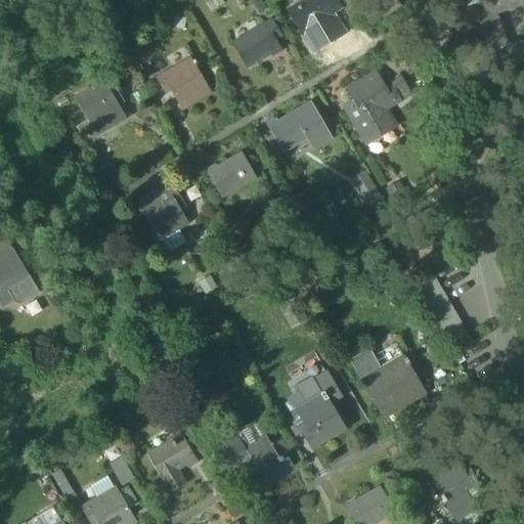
[(336,17),(329,4),(325,0),(307,0),(288,11),(301,35),(324,20),(326,23),(336,17)]
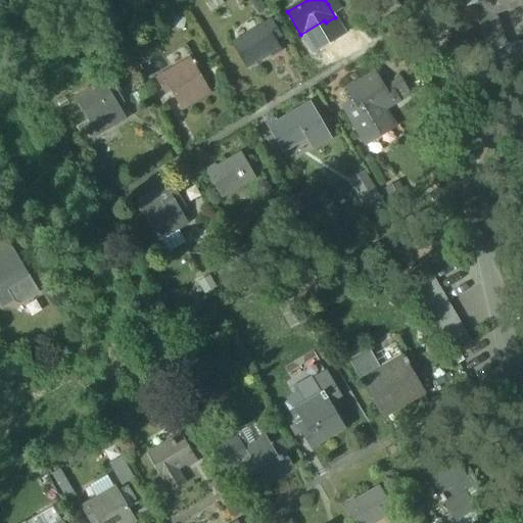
[(392,0),(371,0),(377,9),(392,0)]
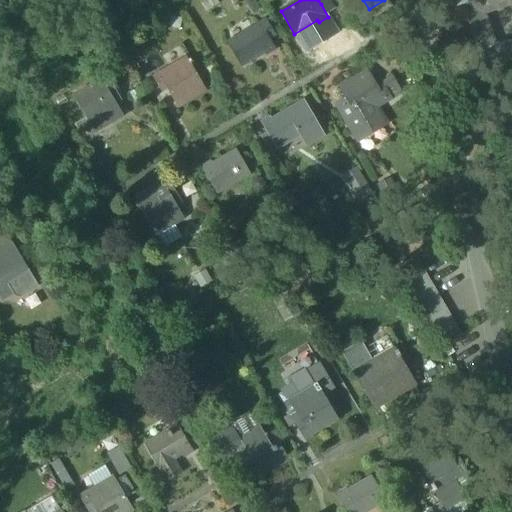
[(384,0),(369,9),(375,19),(392,8),(387,0),(384,0)]
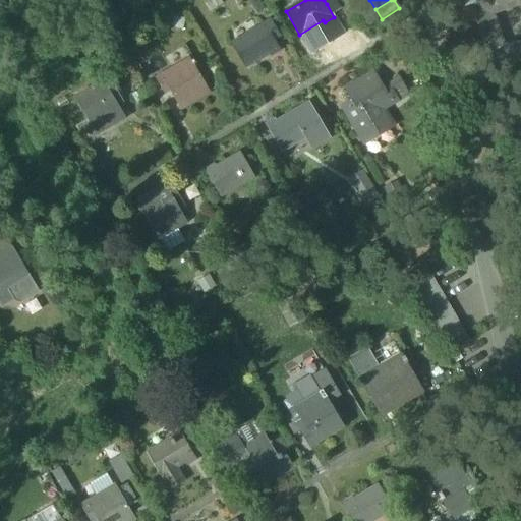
[(501,81),(508,80),(504,48),(504,49),(493,14),(486,0),(481,0),(474,2),(501,81)]
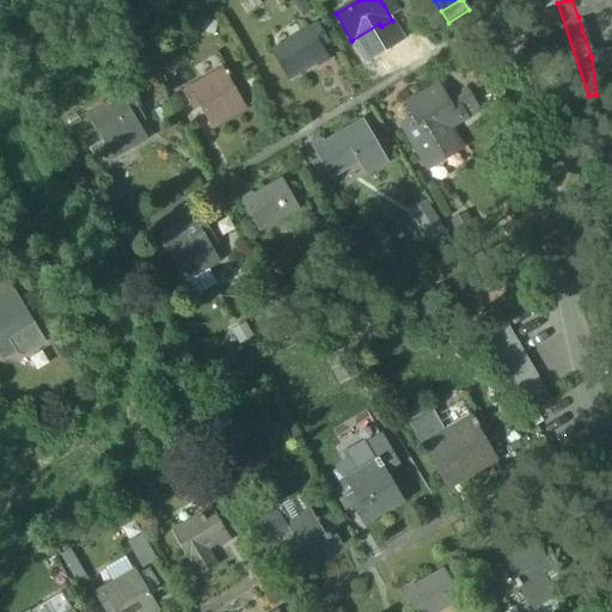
[(611,0),(571,0),(579,17),(611,5),(611,0)]
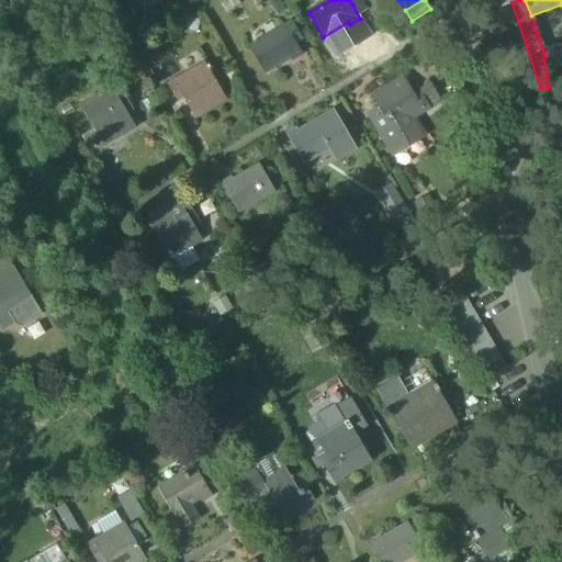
[(371,36),(360,19),(350,24),(348,22),(323,37),(335,57),(371,36)]
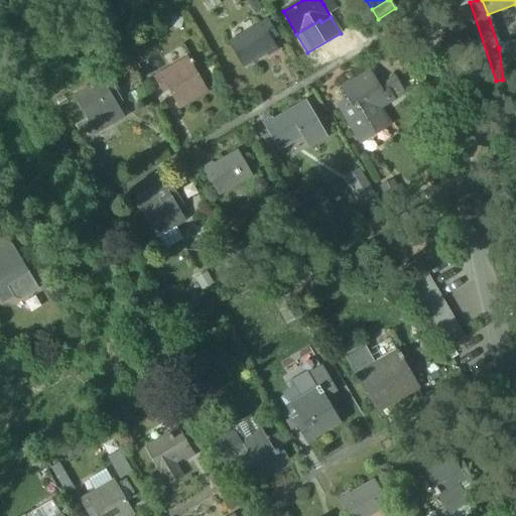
[(229,44),(243,67),(266,52),(268,55),(277,49),(263,24),(229,44)]
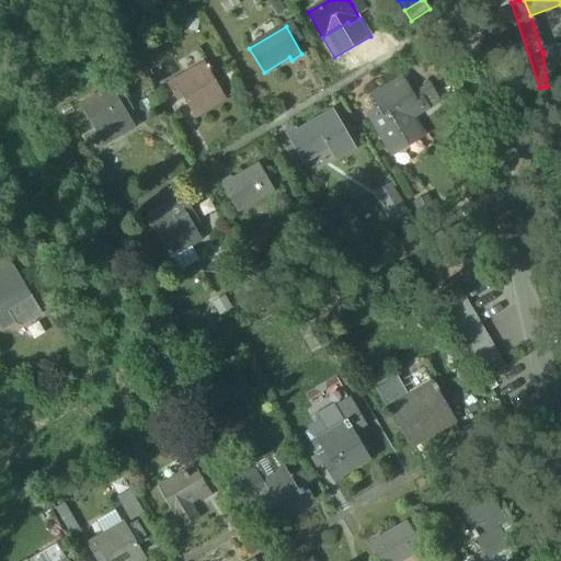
[(125,45),(134,59),(146,53),(136,37),(125,45)]
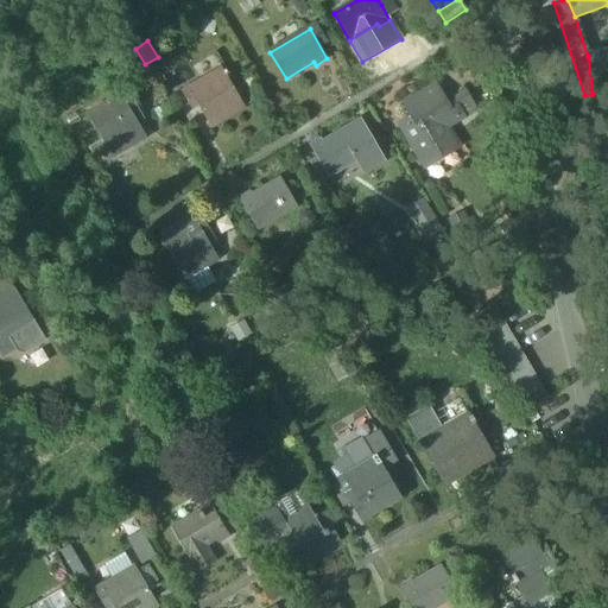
[(607,54),(588,56),(593,94),(607,92),(607,54)]
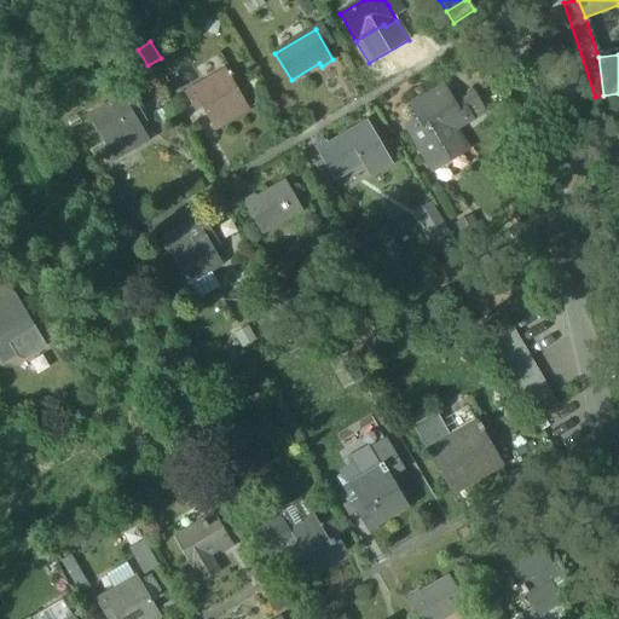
[(161,58),(148,65),(156,79),(168,71),(161,58)]
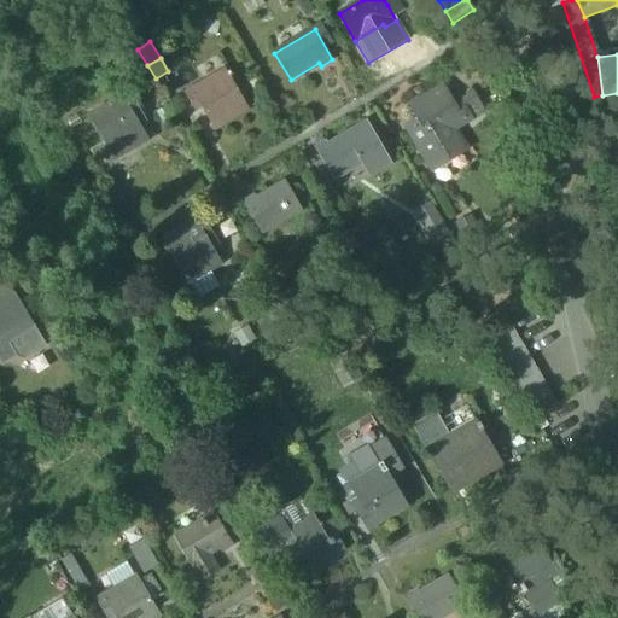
[(200,105),(215,129),(248,110),(225,73),(185,95),(193,110),(200,105)]
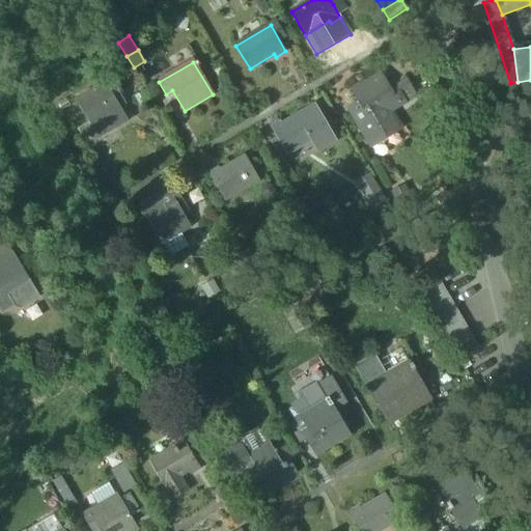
[(390,111),(404,103),(396,88),(396,87),(390,90),(380,74),(351,90),(358,103),(347,108),(371,147),(387,138),(385,134),(387,133),(386,132),(397,126),(393,118),(394,118),(390,111)]
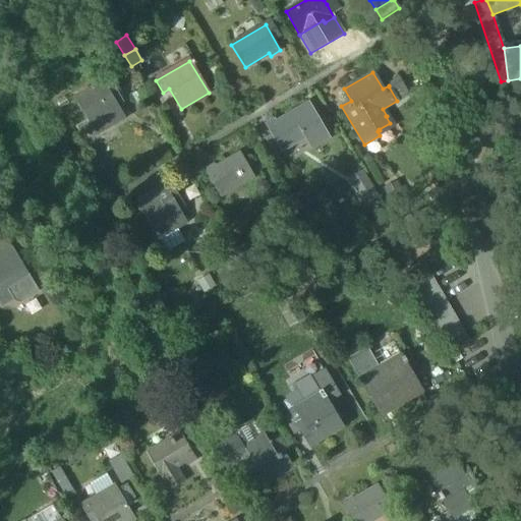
[(74,98),(96,133),(124,117),(111,96),(116,93),(108,78),(74,98)]
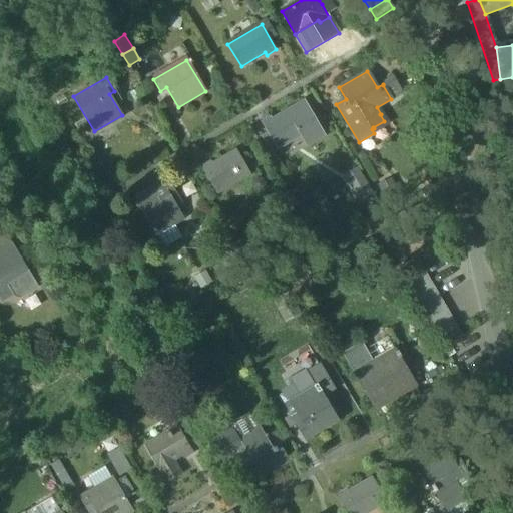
[(393,79),(383,85),(391,99),(401,93),(393,79)]
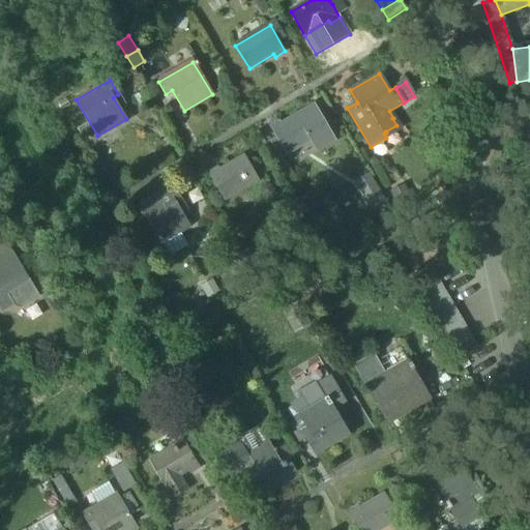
[(316,105),(306,110),(319,133),(310,139),(313,144),(332,133),(316,105)]
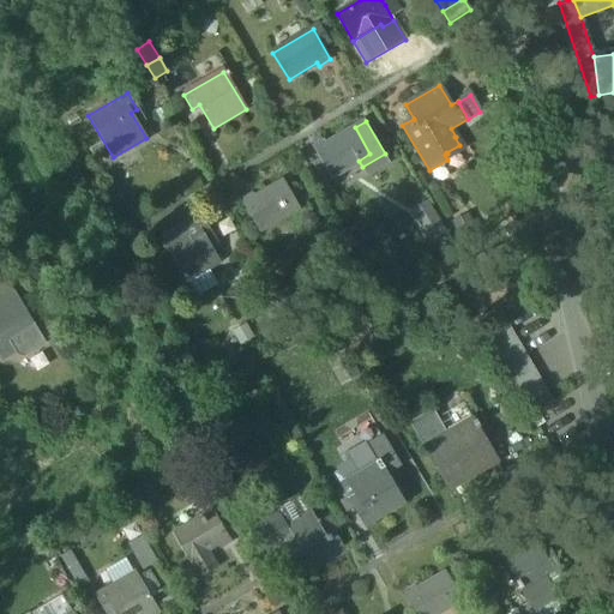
[(313,149),(321,164),(330,178),(359,161),(369,154),(355,127),(326,144),(325,142),(313,149)]
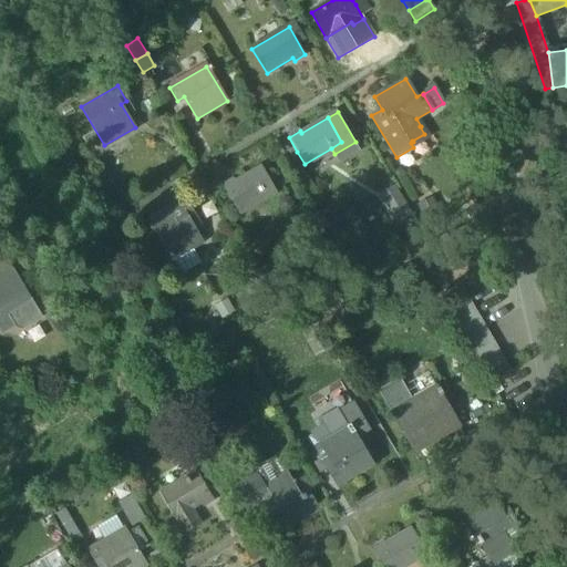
[(360,151),(356,142),(334,154),(340,163),(360,151)]
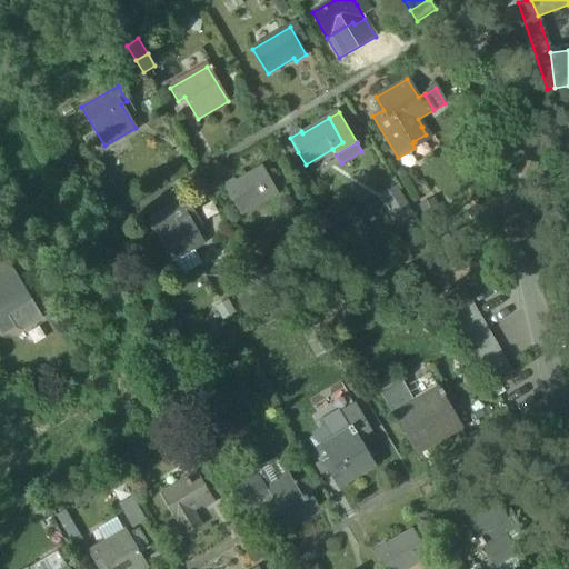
[(300,168),(306,165),(298,152),(292,155),(300,168)]
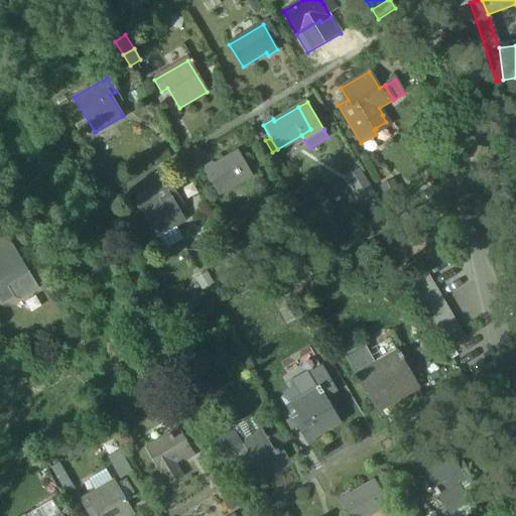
[(204,169),(219,195),(251,175),(238,152),(214,166),(213,164),(204,169)]
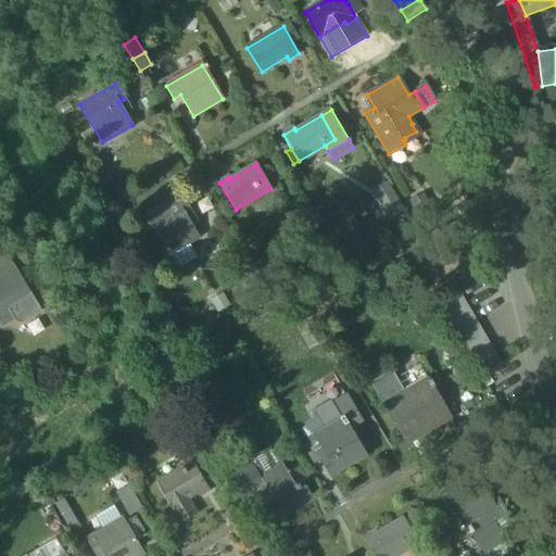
[(403,198),(416,224),(437,213),(426,191),(419,189),(403,198)]
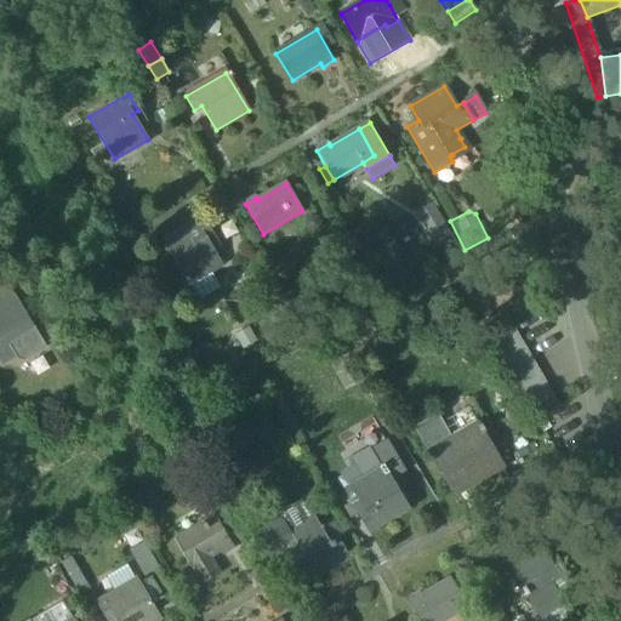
[(422,221),(426,223),(431,224),(434,221),(434,216),(431,214),(427,212),(423,216),(422,221)]
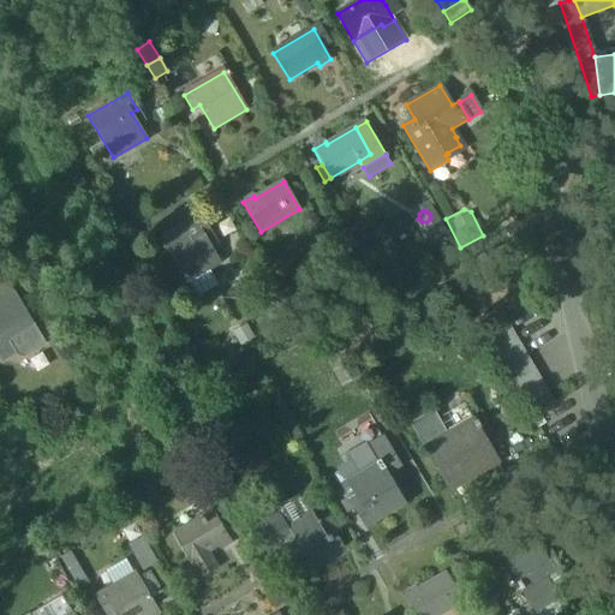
[(219,262),(210,246),(204,237),(210,233),(201,216),(160,239),(185,281),(189,280),(207,269),(219,262)]
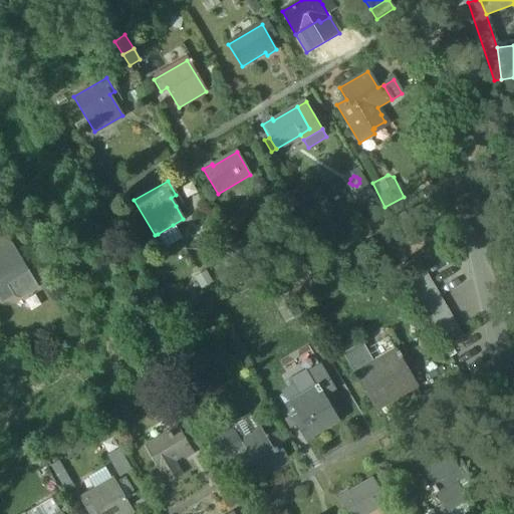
[(181,203),(176,195),(171,198),(176,206),(180,204),(181,203)]
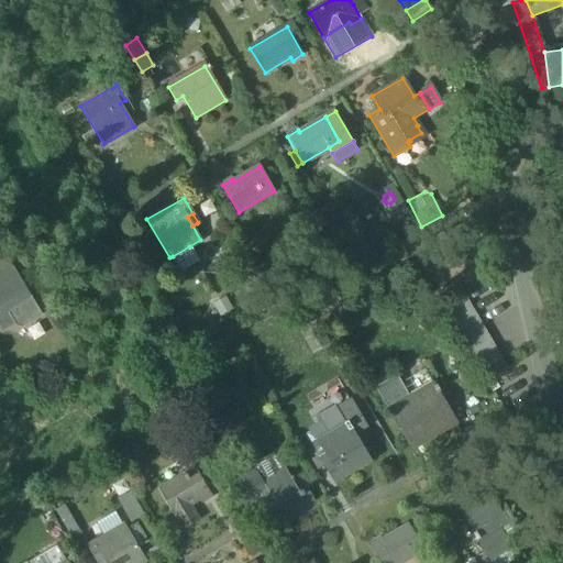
[(198,261),(189,246),(173,256),(181,271),(198,261)]
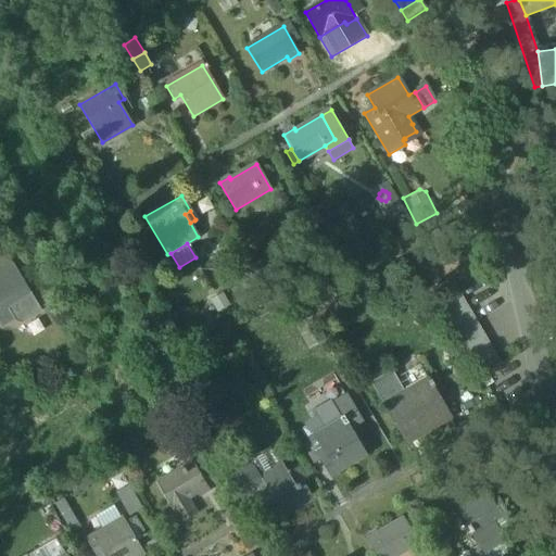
[(0,261),(0,278),(15,269),(8,257),(0,261)]
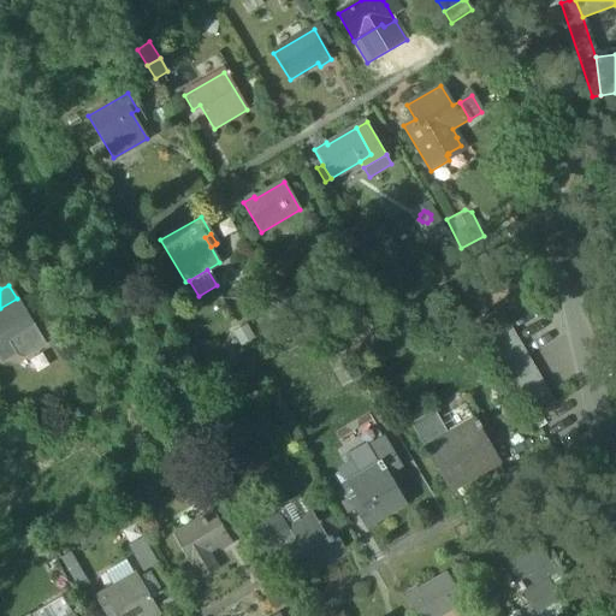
[(40,336),(17,298),(0,308),(0,359),(16,350),(40,336)]
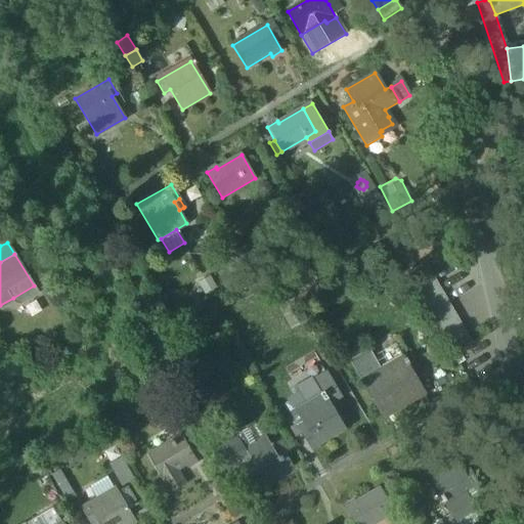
[(411,285),(418,295),(437,284),(431,273),(411,285)]
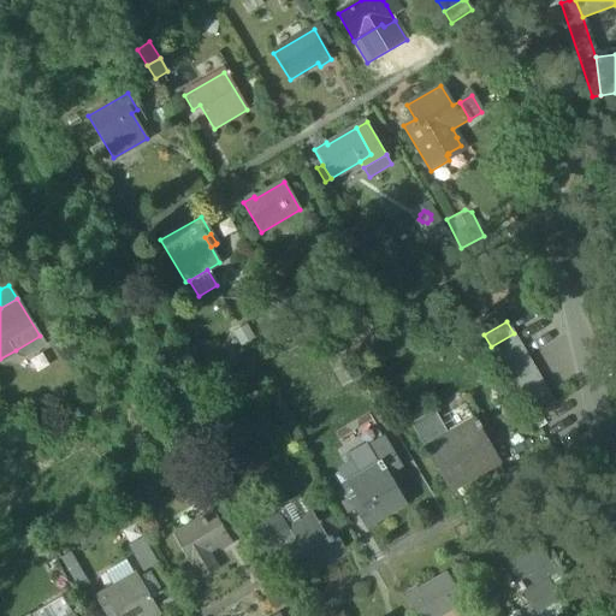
[(491,347),(498,359),(521,345),(514,333),(491,347)]
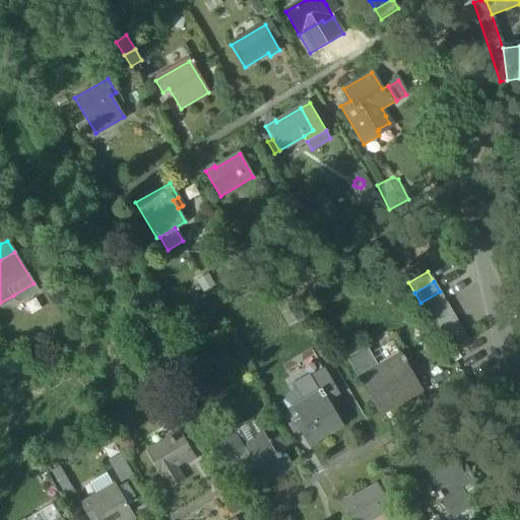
[(37,289),(34,283),(13,296),(15,299),(19,300),(37,289)]
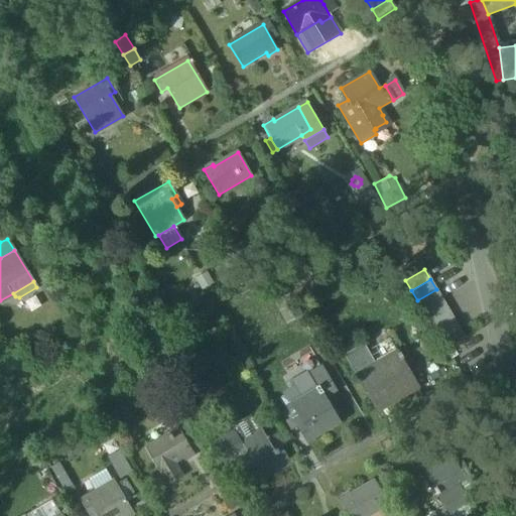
[(417,300),(423,310),(442,298),(436,289),(417,300)]
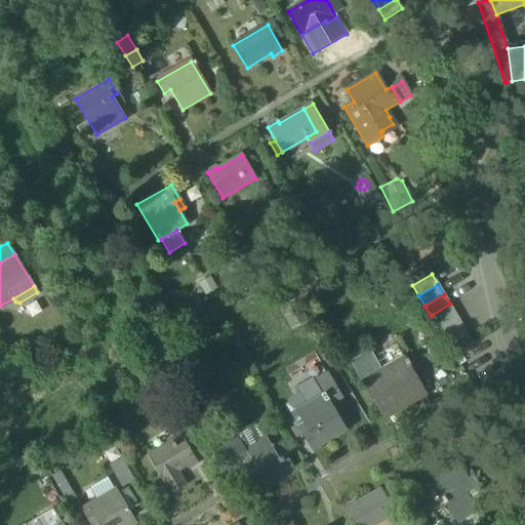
[(431,316),(437,325),(455,314),(450,304),(431,316)]
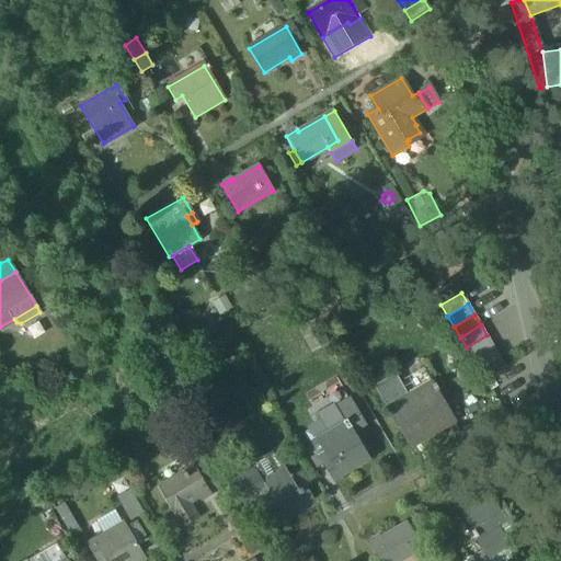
[(467,347),(472,358),(493,346),(487,335),(467,347)]
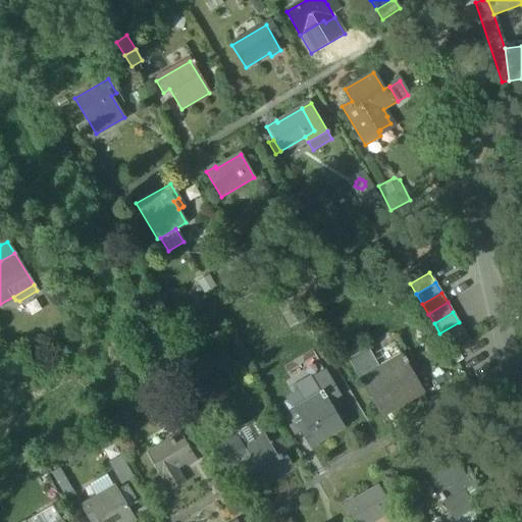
[(465,332),(459,322),(439,333),(446,344),(465,332)]
